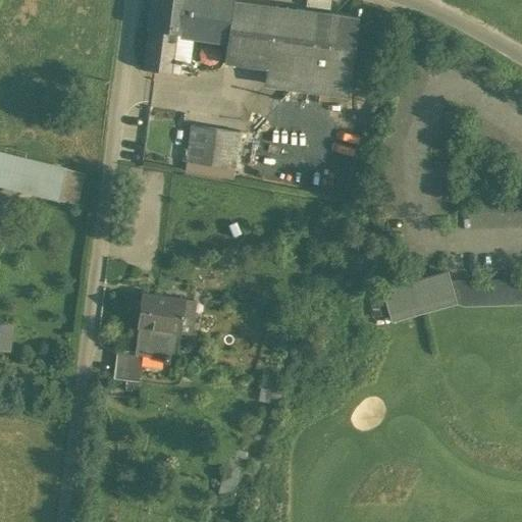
[(152,0),(149,28),(150,28),(188,33),(191,0),(152,0)]
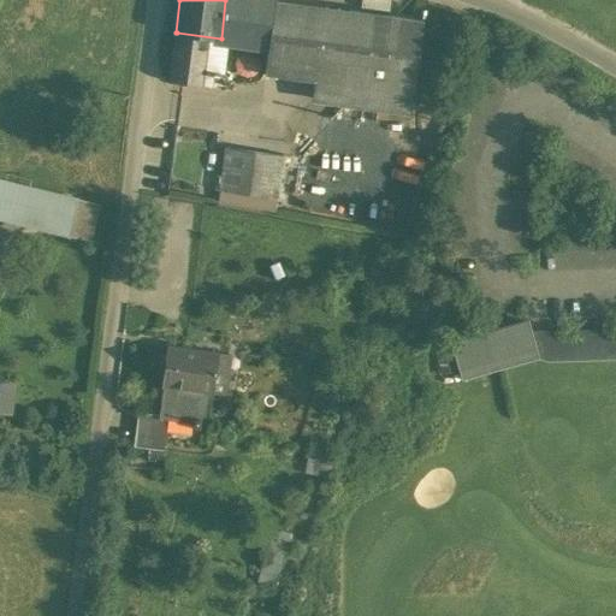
[(225,0),(221,39),(227,40),(268,46),(274,0),(276,0),(277,0),(276,0),(225,0)]
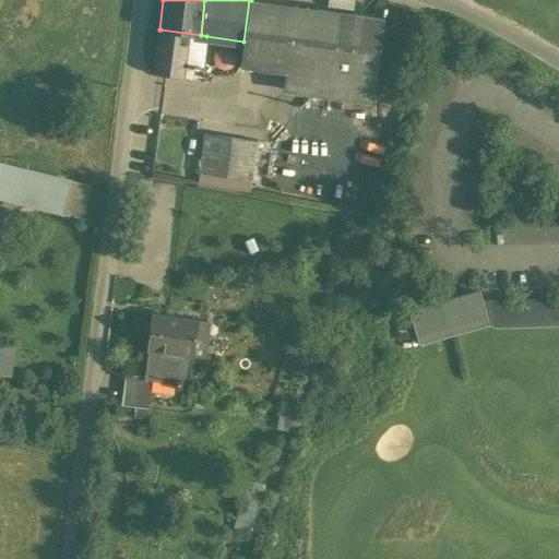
[(250,0),(249,0),(244,42),(240,66),(286,72),(376,84),(384,19),(251,0),(250,0)]
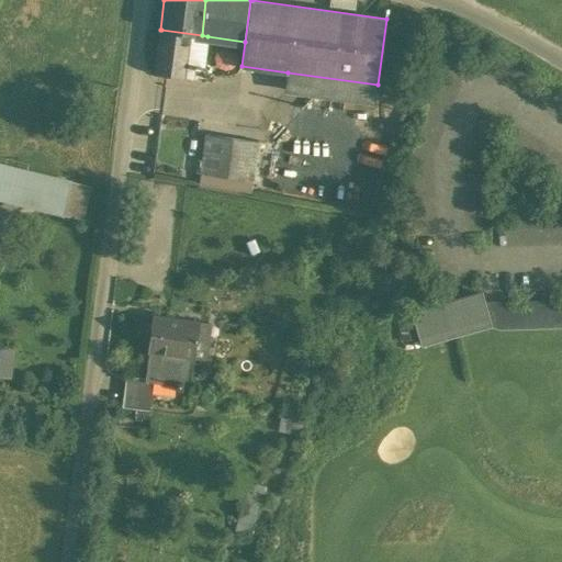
[(202,35),(161,30),(156,74),(184,77),(187,64),(197,66),(195,69),(203,70),(208,36),(202,35)]
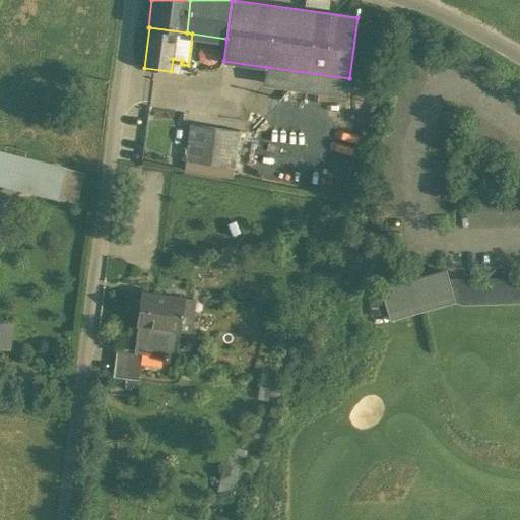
[(349,78),(266,67),(263,84),(347,96),(349,78)]
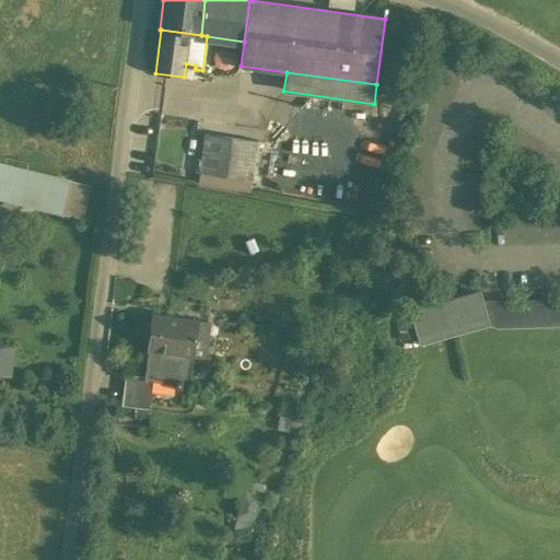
[(207,132),(201,172),(252,181),(258,140),(207,132)]
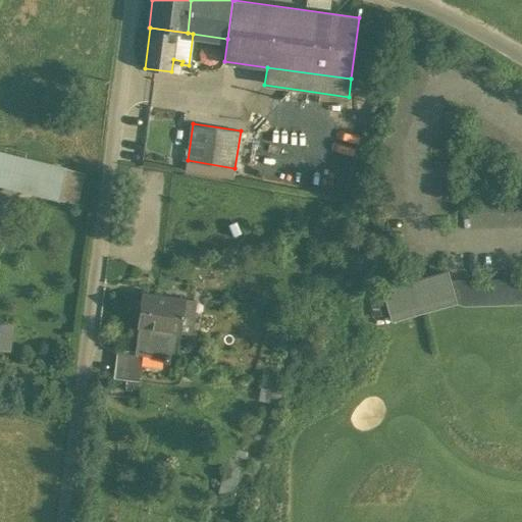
[(65,168),(0,152),(0,185),(58,200),(58,199),(65,168)]
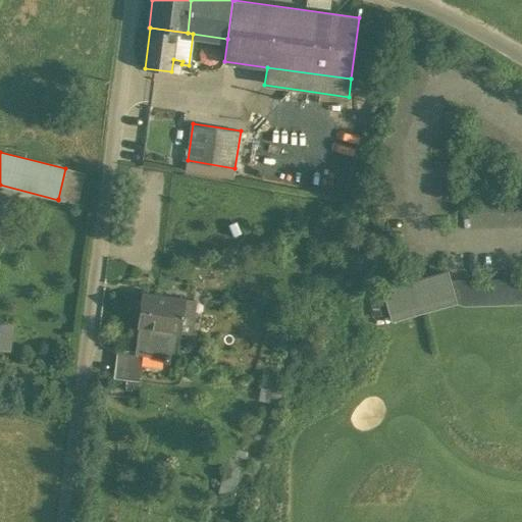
[(235,168),(188,160),(186,176),(232,185),(235,168)]
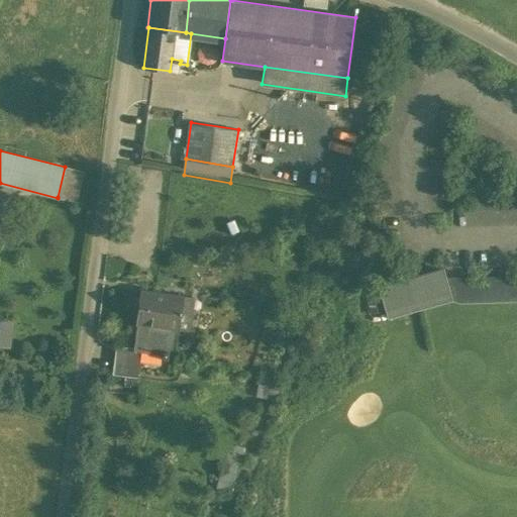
[(65,167),(58,197),(77,201),(84,172),(65,167)]
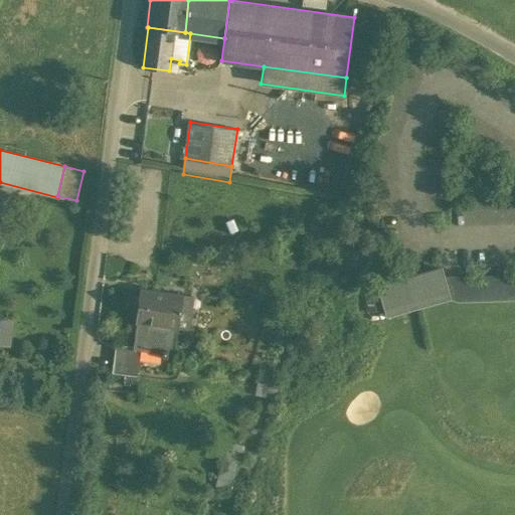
[(442,269),(378,287),(387,317),(451,300),(451,299),(447,286),(444,278),(442,269)]
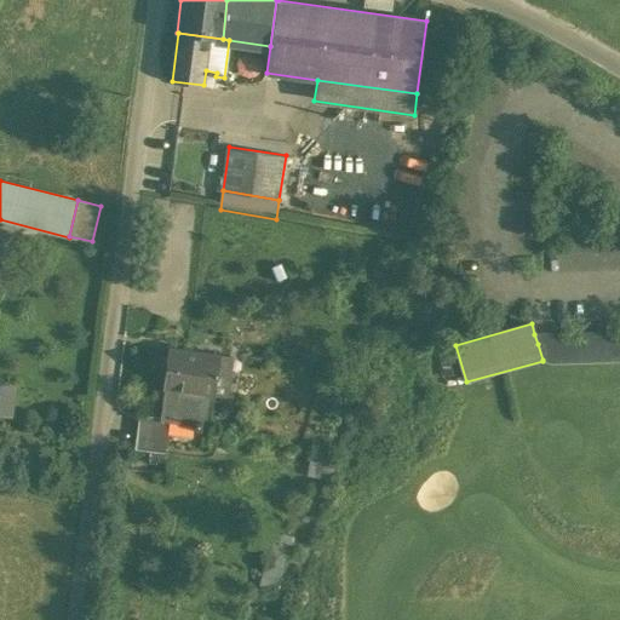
[(619,331),(534,334),(538,344),(619,340),(619,331)]
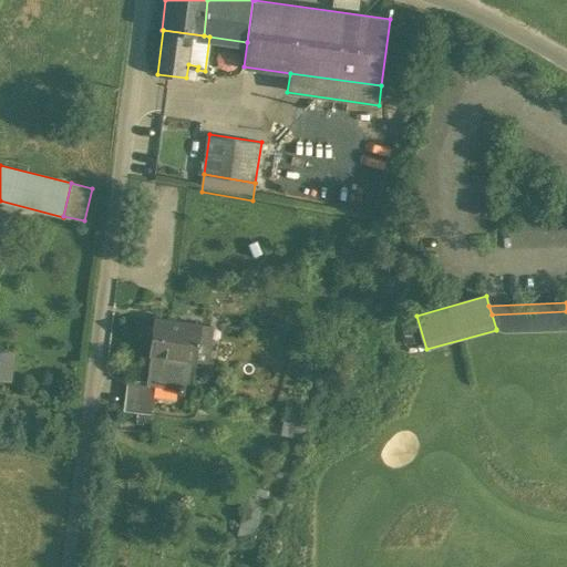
[(566,311),(492,315),(496,329),(505,329),(505,331),(566,329),(566,311)]
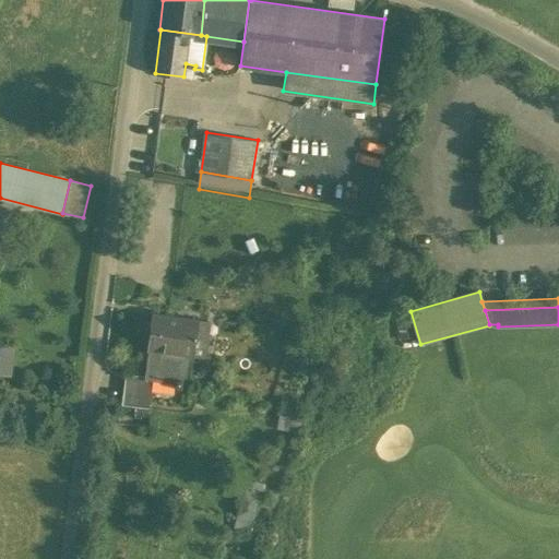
[(149,351),(192,356),(193,356),(195,340),(197,341),(199,320),(154,313),(153,313),(149,351)]
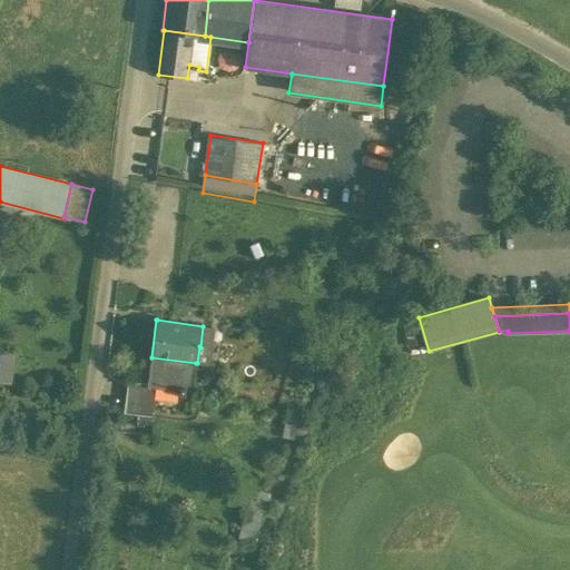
[(199,346),(197,363),(207,365),(213,327),(203,326),(200,347),(199,346)]
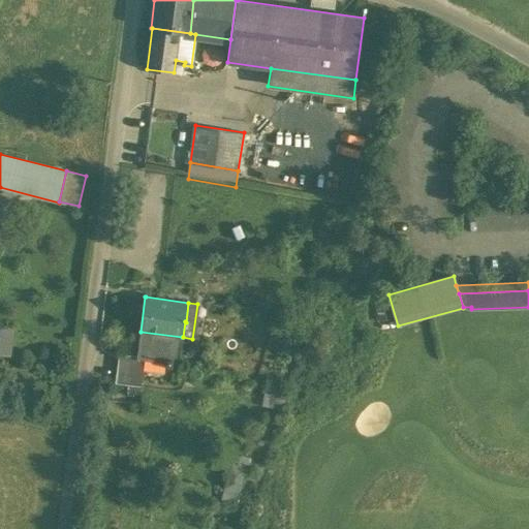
[(12,331),(0,329),(0,353),(9,355),(12,331)]
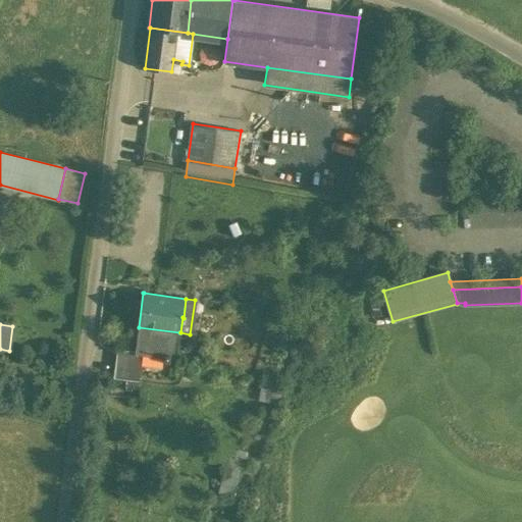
[(136,353),(143,354),(162,356),(162,362),(169,363),(170,357),(176,358),(179,332),(139,327),(136,351),(136,353)]
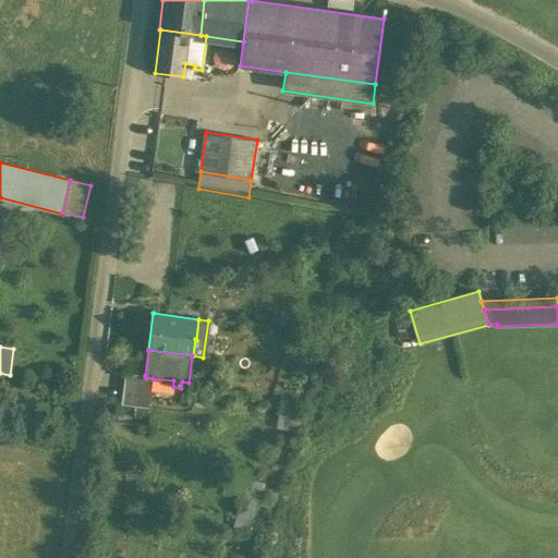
[(145,377),(145,375),(125,373),(125,374),(126,374),(122,403),(122,404),(149,408),(153,378),(145,377)]
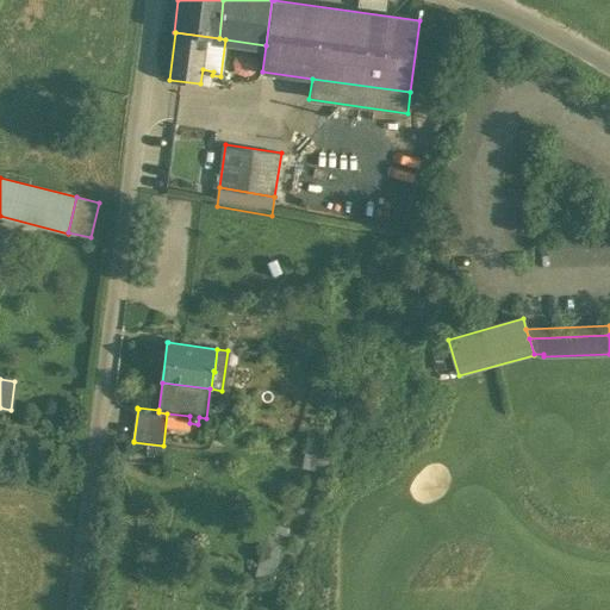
[(307,448),(304,464),(324,468),(327,453),(307,448)]
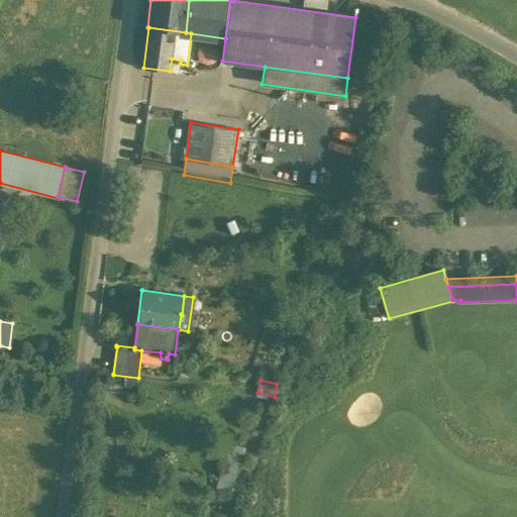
[(243,449),(227,445),(217,489),(231,492),(238,464),(239,466),(243,449)]
